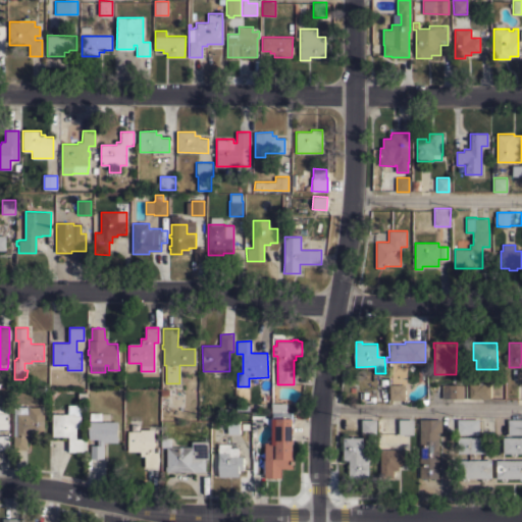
[(469,384),(478,384),(478,382),(482,382),(482,384),(490,384),(490,398),(469,399),(469,384)]
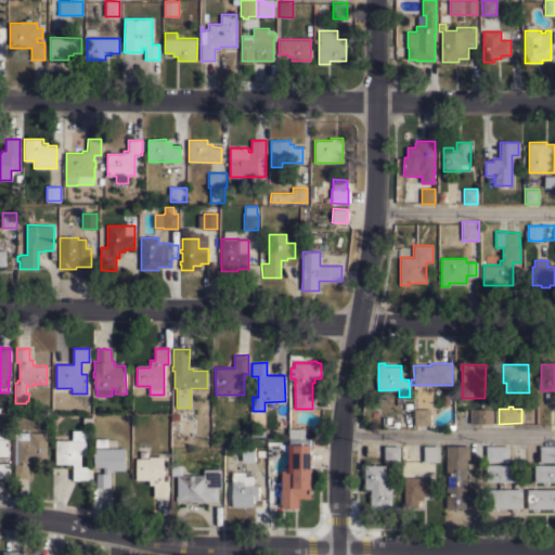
[(414,425),(414,409),(430,409),(430,425),(414,425)]
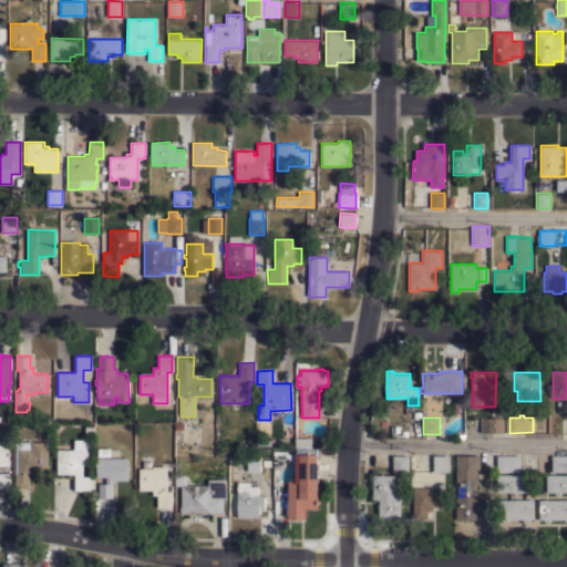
[(503,418),(503,432),(481,433),(481,418),(503,418)]
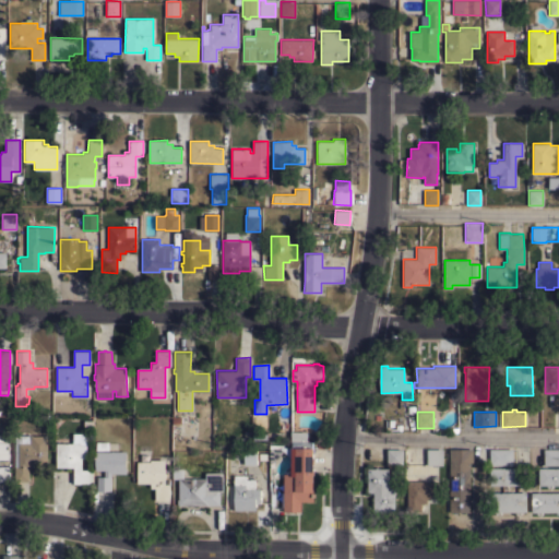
[(307,431),(307,441),(311,441),(311,448),(313,448),(313,458),(314,459),(314,464),(313,464),(313,470),(314,470),(314,475),(313,476),(313,501),(300,501),(300,512),(283,511),(283,502),(282,502),(282,486),(283,486),(283,474),(289,474),(289,472),(293,472),(293,460),(283,451),(272,462),(272,466),(270,466),(270,464),(269,464),(269,448),(275,448),(275,449),(281,449),(280,448),(280,447),(292,447),(292,442),(290,442),(290,431),(307,431)]
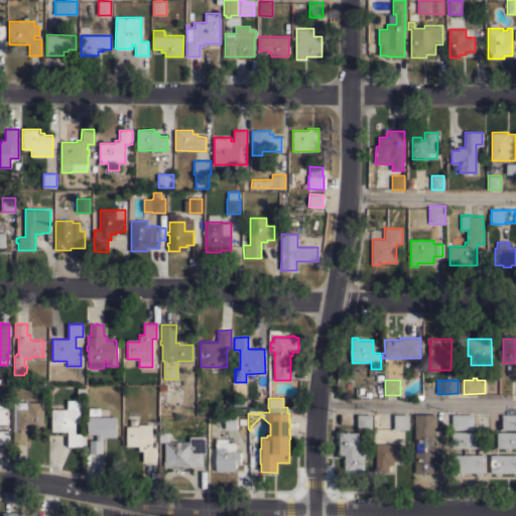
[(68,409),(68,399),(80,399),(80,410),(81,410),(80,422),(76,422),(76,433),(83,433),(83,434),(86,434),(86,445),(83,445),(83,446),(69,446),(69,431),(66,431),(66,434),(61,434),(61,431),(55,431),(55,434),(51,434),(52,408),(68,409)]
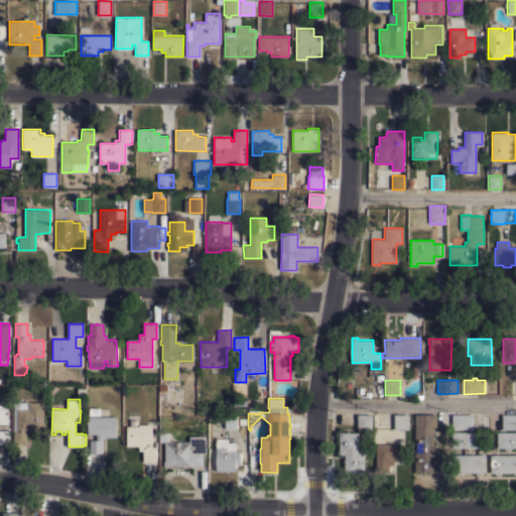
[(0,400),(7,400),(7,408),(8,408),(8,418),(9,418),(9,424),(0,424),(0,430),(8,430),(9,443),(0,443),(0,400)]
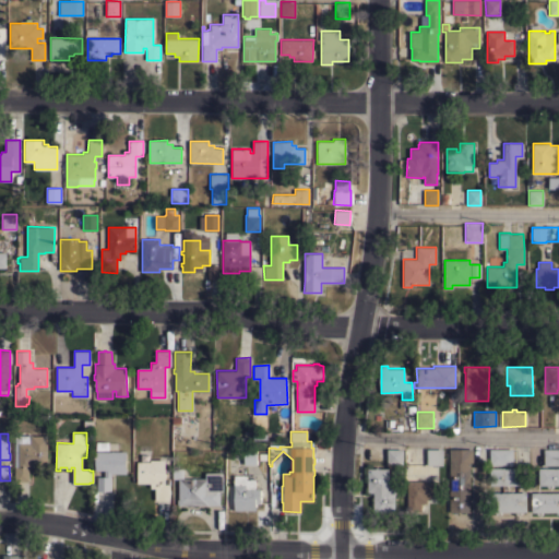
[(48,468),(28,468),(28,482),(14,482),(14,435),(31,435),(31,436),(48,436),(48,468)]
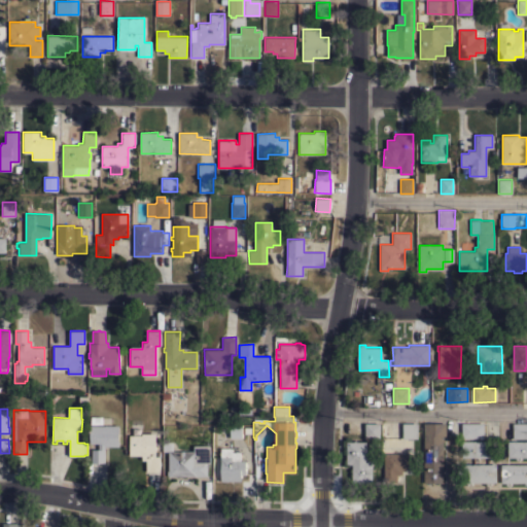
[(380,437),(365,437),(365,423),(380,423),(380,437)]
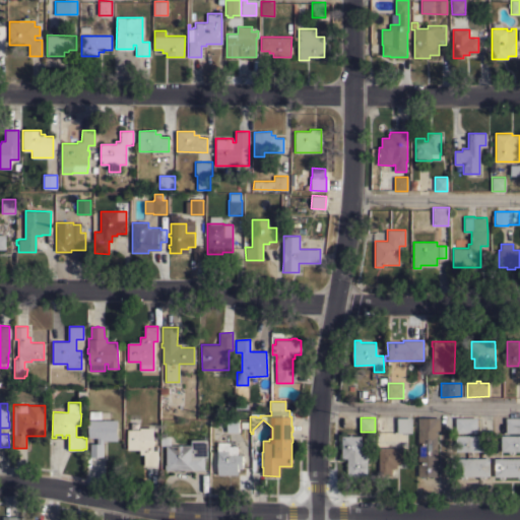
[(397,417),(411,417),(411,433),(397,433),(397,417)]
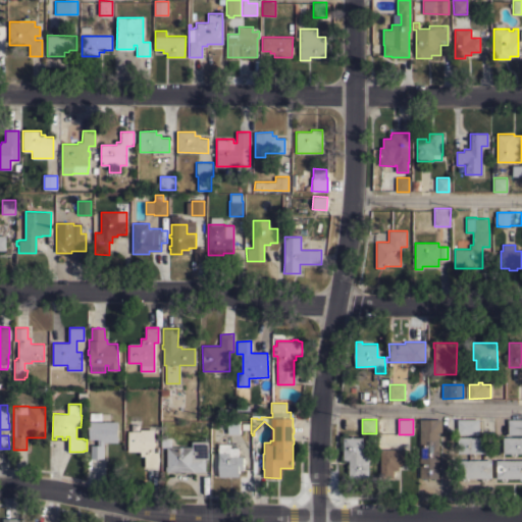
[(438,478),(419,478),(420,419),(441,419),(441,431),(438,431),(438,478)]
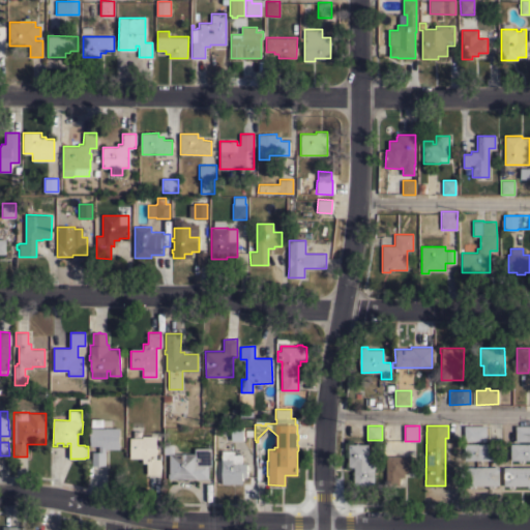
[(486,425),(487,441),(465,441),(464,425),(486,425)]
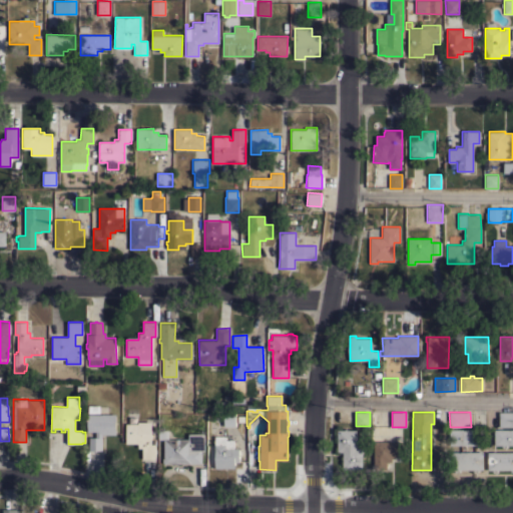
[(512,412),(512,427),(499,427),(499,412),(512,412)]
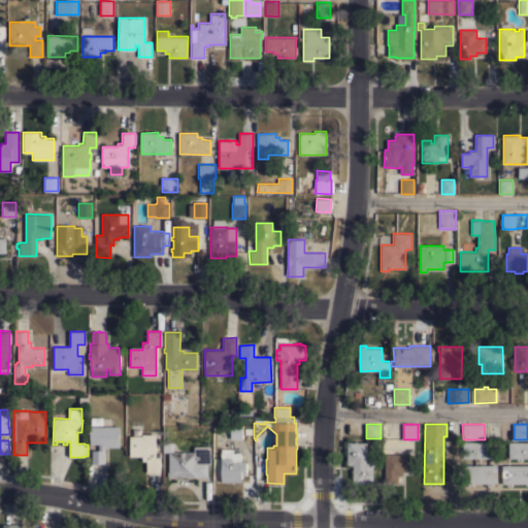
[(230,438),(230,425),(242,425),(242,438),(230,438)]
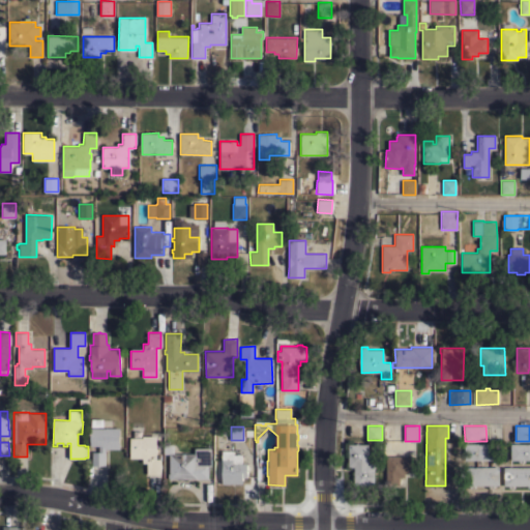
[(106,465),(100,465),(100,466),(97,466),(97,465),(92,465),(92,451),(98,451),(99,445),(90,445),(91,428),(102,428),(120,428),(119,444),(121,444),(121,445),(119,445),(119,448),(106,448),(106,465)]
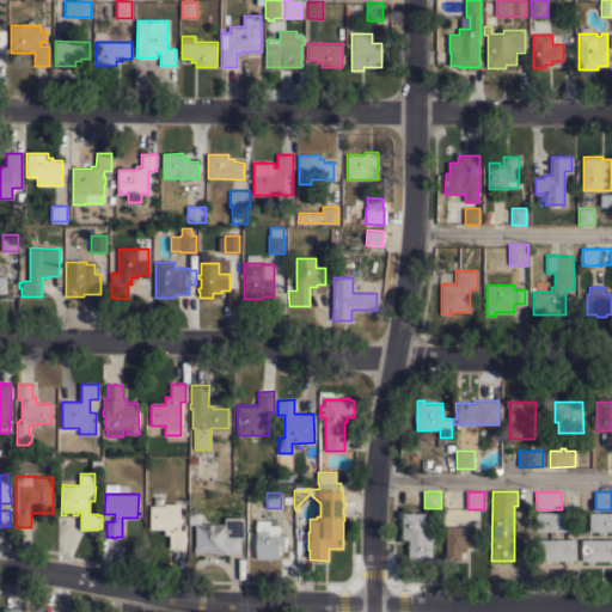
[(181,515),(182,515),(182,519),(181,519),(181,530),(185,530),(185,548),(170,548),(170,534),(165,534),(165,528),(151,528),(151,506),(165,506),(165,503),(181,503),(181,515)]
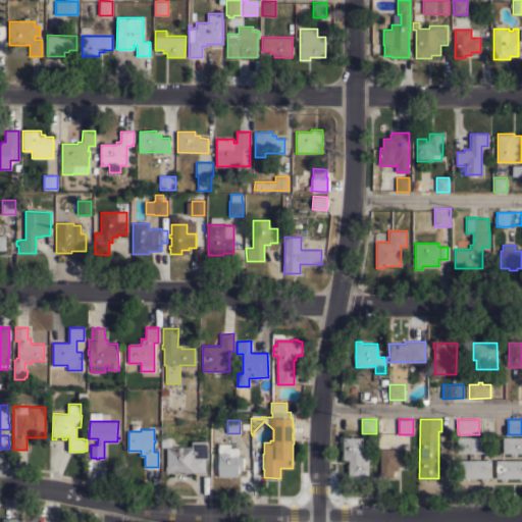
[(363,456),(369,456),(369,458),(369,461),(369,478),(362,478),(362,479),(358,479),(358,477),(349,478),(349,460),(346,460),(344,460),(343,437),(351,437),(351,436),(354,436),(354,437),(363,437),(363,456)]
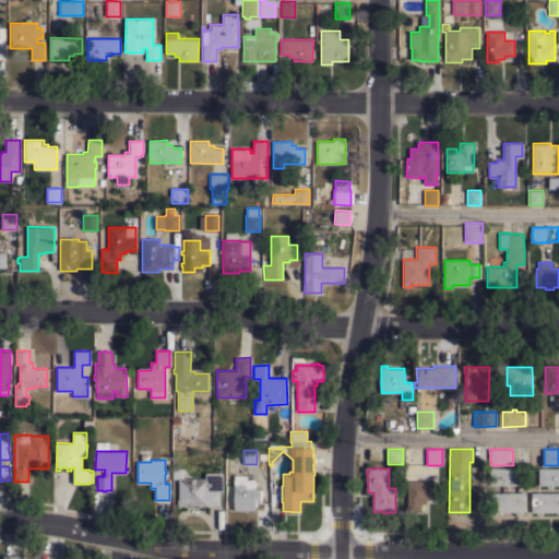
[(518,467),(519,485),(489,485),(489,467),(518,467)]
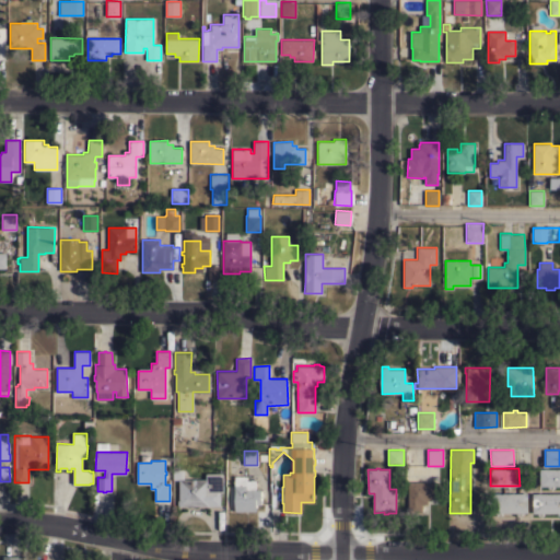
[(559,468),(559,486),(539,486),(539,469),(559,468)]
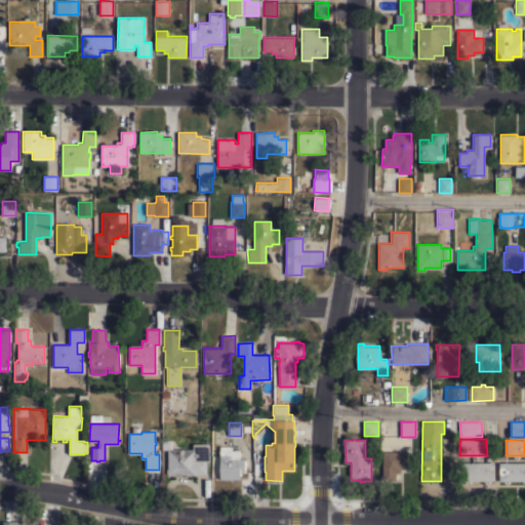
[(167,475),(167,450),(162,450),(162,440),(172,440),(172,449),(193,449),(193,443),(209,443),(209,461),(206,461),(206,474),(167,475)]
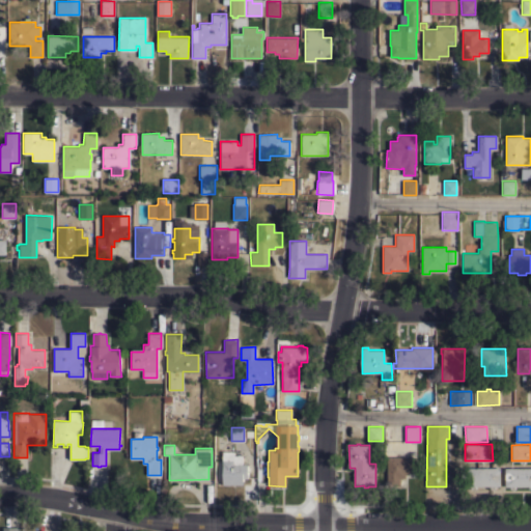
[(233,451),(233,455),(242,455),(242,464),(247,464),(247,478),(243,478),(243,484),(222,484),(222,451),(233,451)]
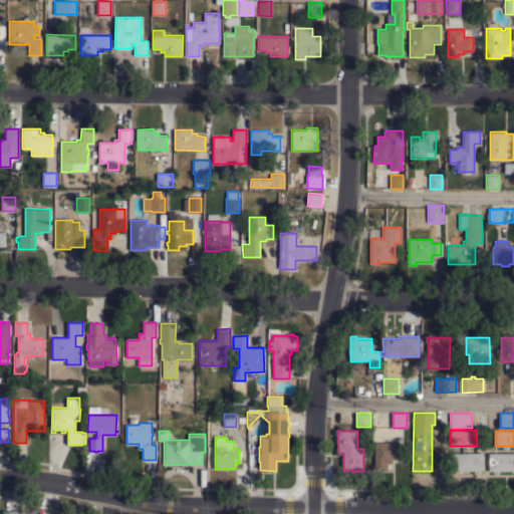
[(374,442),(403,442),(403,458),(395,458),(393,458),(393,463),(390,463),(387,463),(387,470),(375,470),(374,442)]
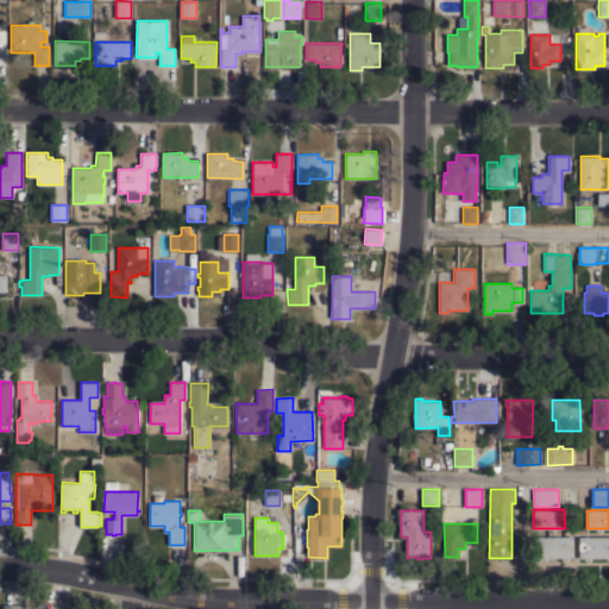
[(534,558),(533,537),(572,537),(573,558),(534,558)]
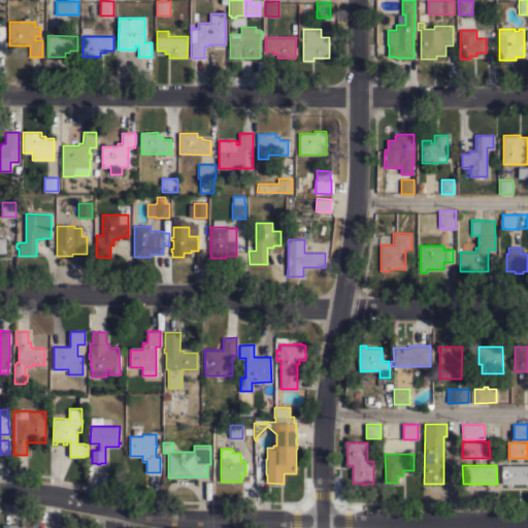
[(527,465),(527,484),(501,484),(501,465),(527,465)]
